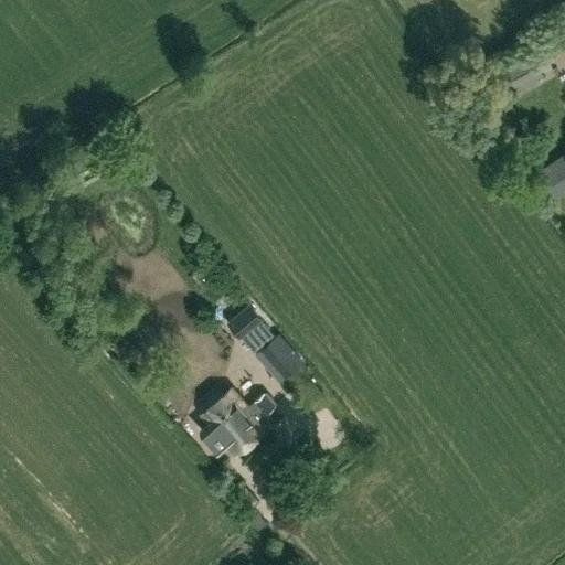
[(512,93),(543,74),(530,50),(498,68),(512,93)]
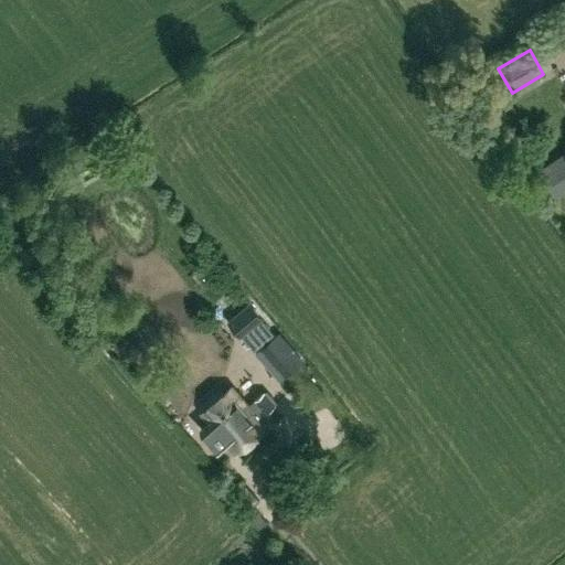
[(564,153),(540,172),(555,195),(564,189),(564,153)]
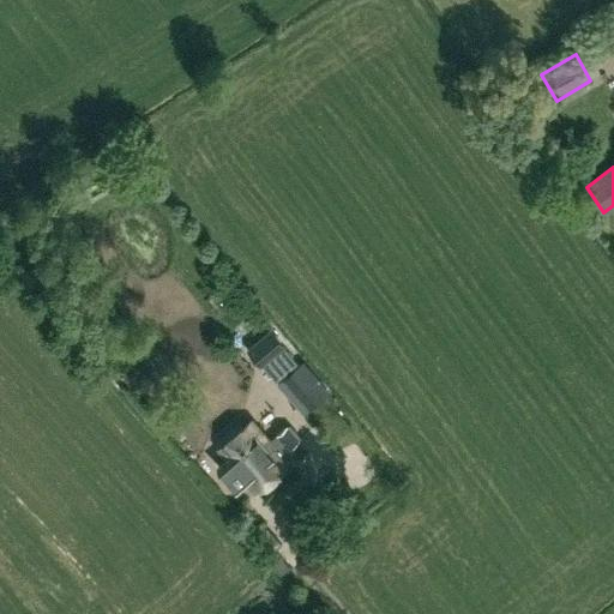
[(274,329),(250,349),(262,365),(263,363),(277,380),(299,361),(286,344),(287,344),(274,329)]
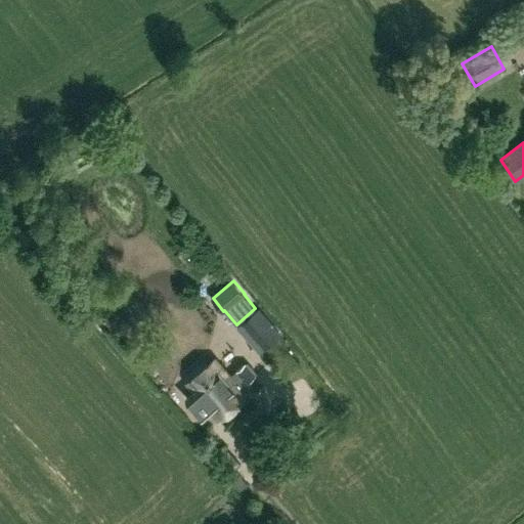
[(242,322),(263,349),(281,334),(259,307),(242,322)]
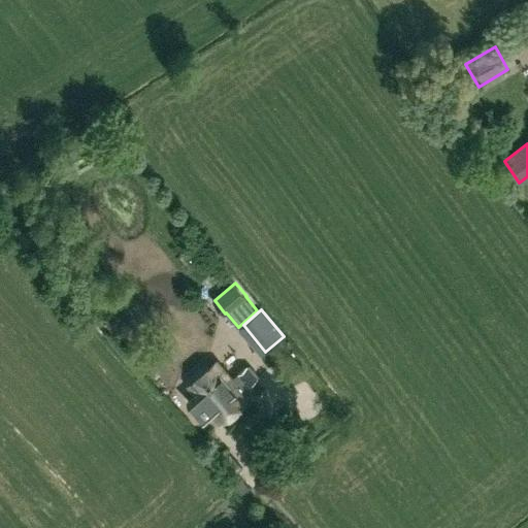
[(242,391),(258,377),(248,365),(232,378),(217,361),(189,385),(196,393),(187,400),(205,421),(213,414),(222,423),(249,398),(242,391)]
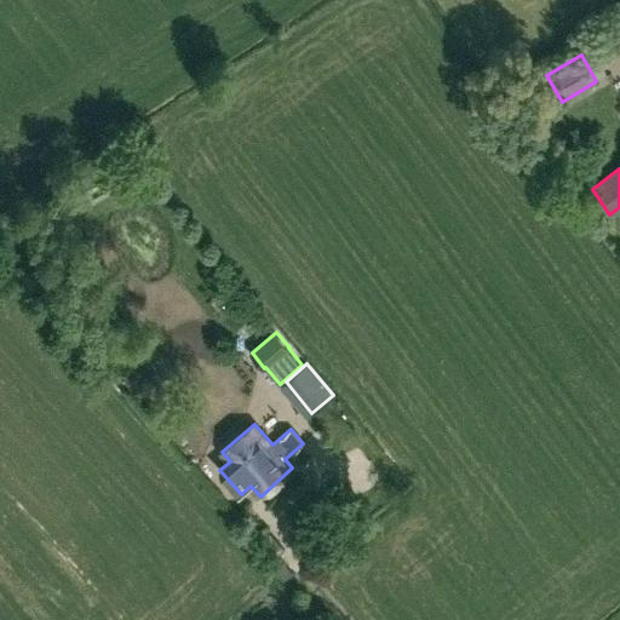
[(359,447),(334,463),(351,489),(375,474),(359,447)]
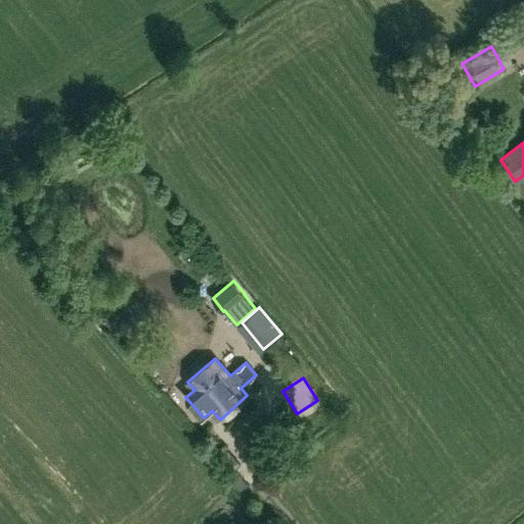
All buildings are outlined.
